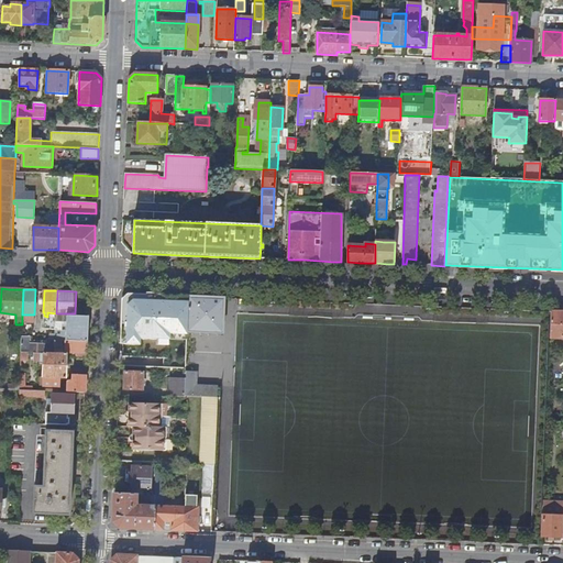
[(230,337),(231,298),(123,295),(121,346),(147,348),(147,342),(195,343),(196,335),(230,337)]
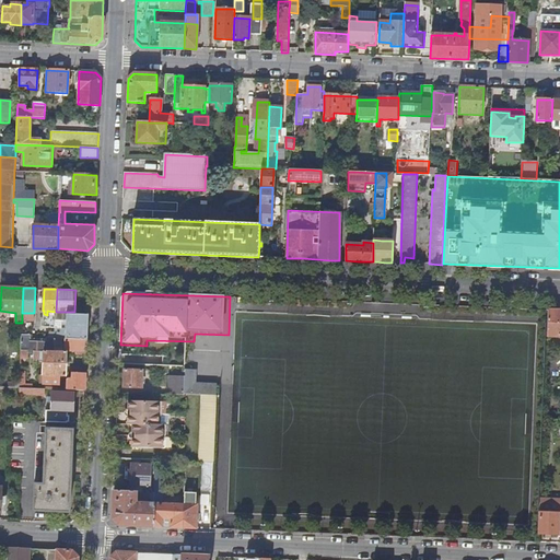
[(559,311),(549,311),(548,337),(559,336),(559,311)]
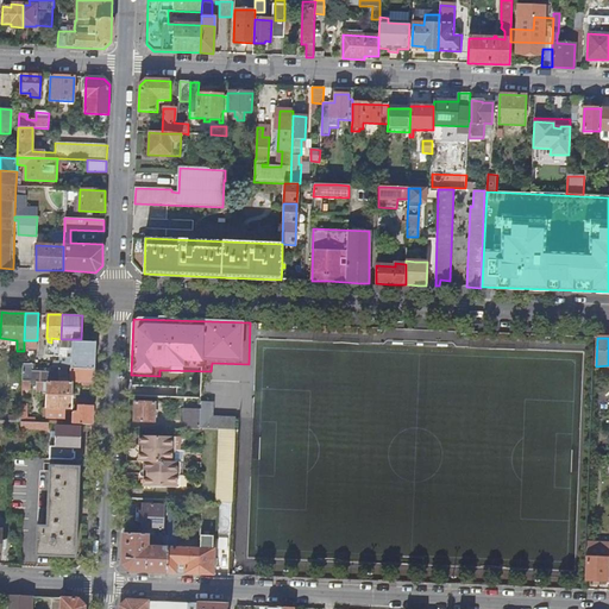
[(71,351),(71,369),(95,370),(96,343),(68,341),(68,351),(71,351)]
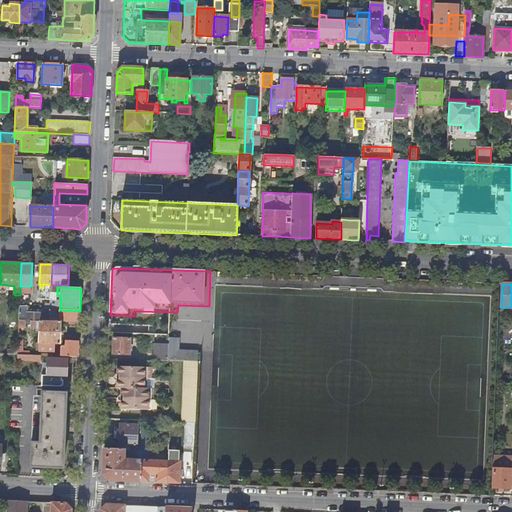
[(19,320),(26,321),(31,321),(49,322),(49,313),(27,312),(27,306),(20,306),(19,320)]
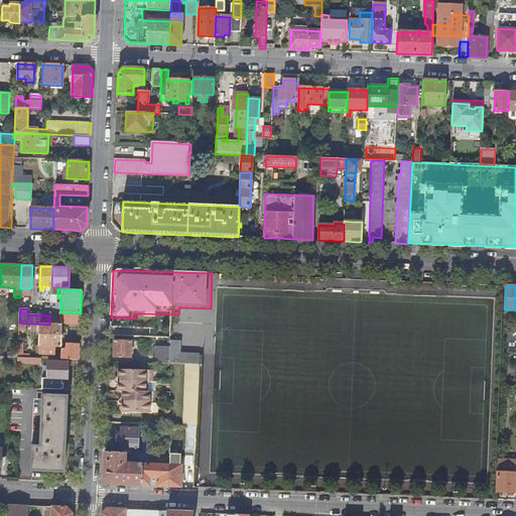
[(50,312),(49,315),(49,325),(31,324),(31,331),(37,331),(40,330),(39,354),(55,354),(55,347),(59,347),(60,325),(56,325),(57,312),(50,312)]
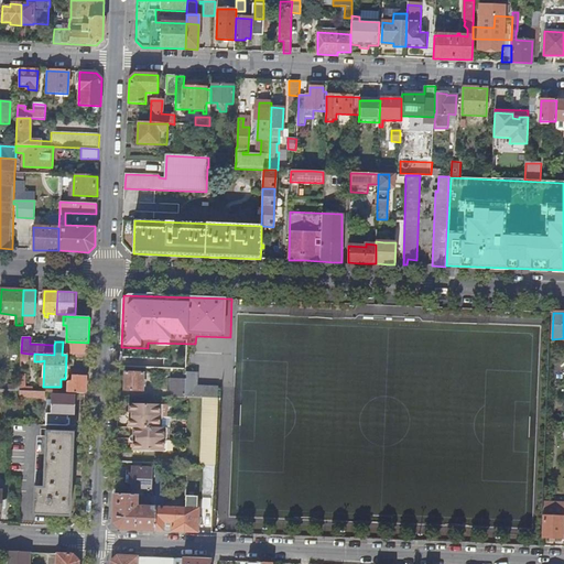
[(73,356),(87,357),(88,343),(66,342),(66,353),(73,353),(73,356)]
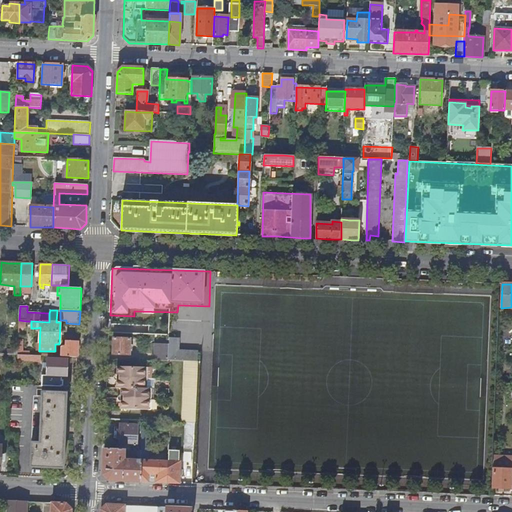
[(19,320),(18,355),(30,355),(30,352),(22,352),(23,340),(25,340),(26,321),(19,320)]
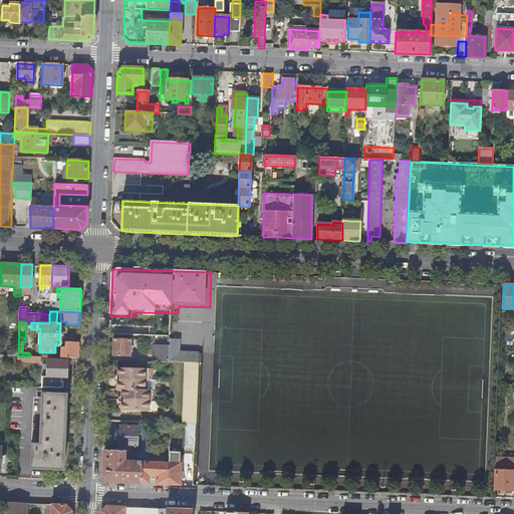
[(169,363),(187,364),(199,364),(199,354),(180,353),(181,341),(170,340),(170,348),(169,363)]
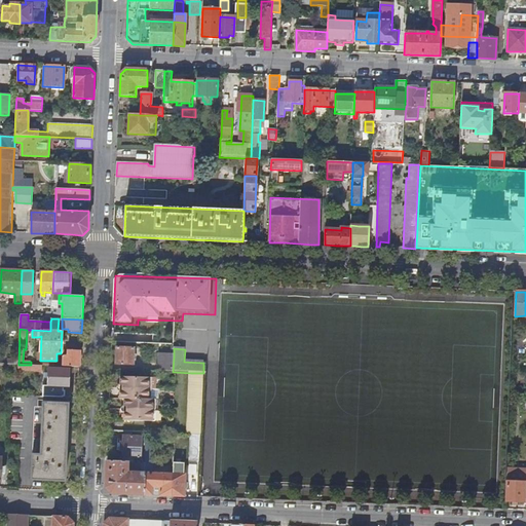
[(117,349),(116,366),(135,366),(135,349),(117,349)]
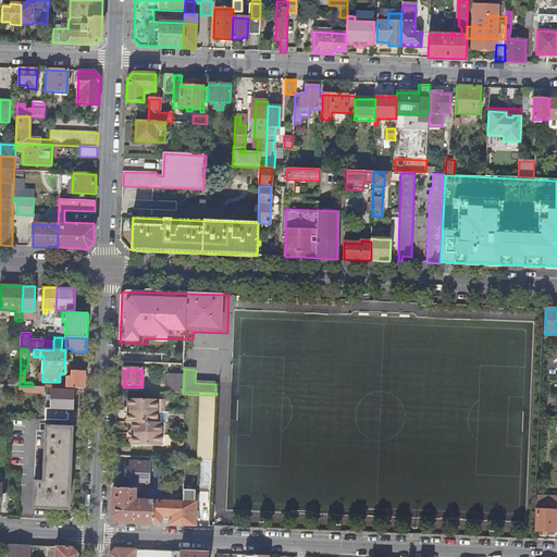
[(66,381),(65,387),(85,388),(86,372),(72,372),(72,375),(72,379),(70,379),(67,378),(67,381),(66,381)]
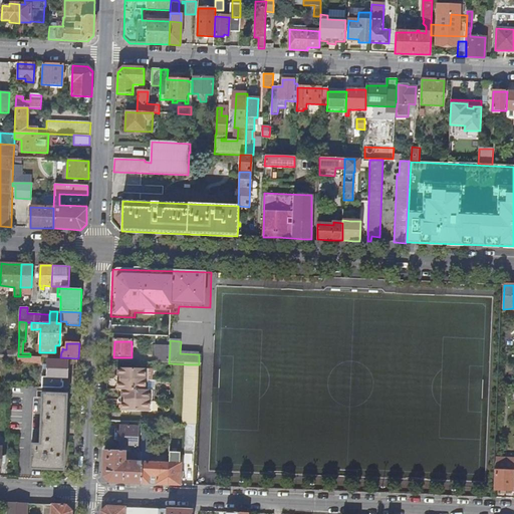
[(159,347),(159,363),(169,363),(170,348),(159,347)]
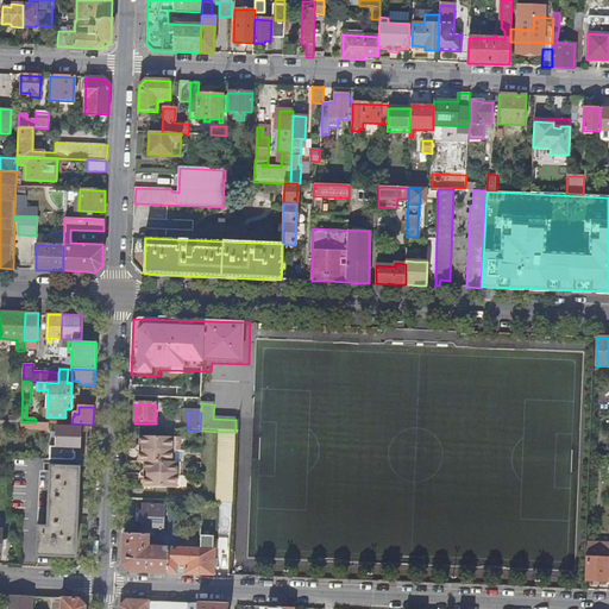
[(57,426),(56,447),(80,449),(81,427),(57,426)]
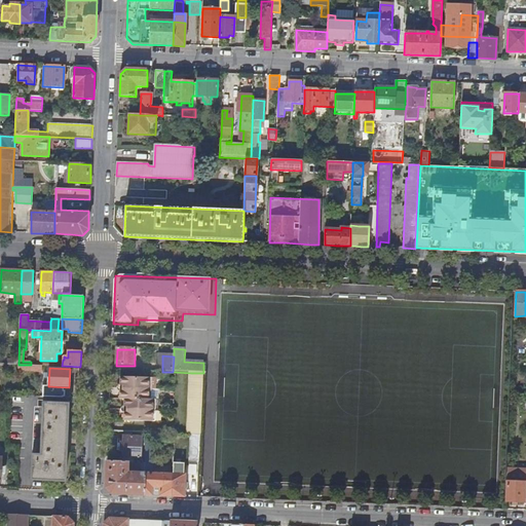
[(200,435),(203,373),(191,373),(189,435),(191,435),(200,435)]
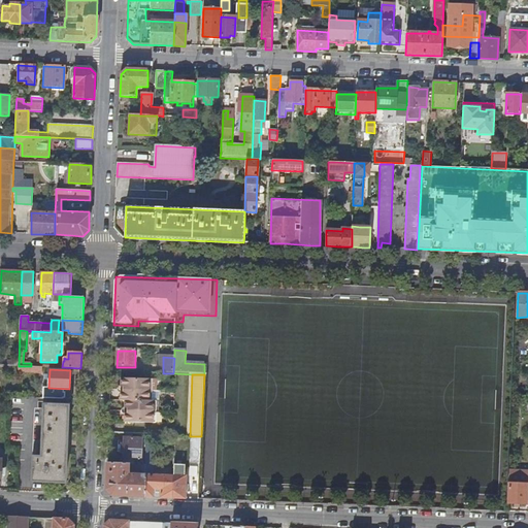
[(160,402),(154,402),(149,402),(150,381),(122,380),(122,388),(124,388),(124,393),(121,393),(121,402),(126,402),(126,409),(128,409),(128,416),(126,416),(125,423),(159,425),(160,402)]
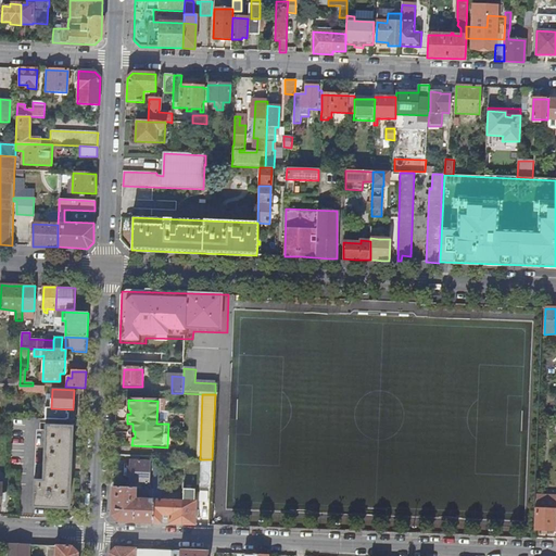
[(43,481),(35,480),(34,507),(70,508),(73,427),(46,426),(43,481)]
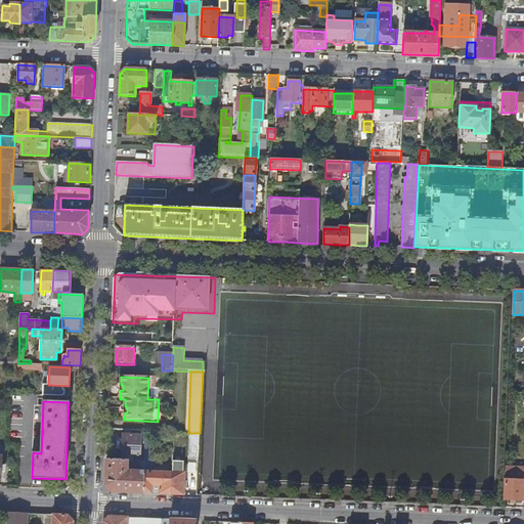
[(199,461),(200,433),(190,433),(189,460),(199,461)]
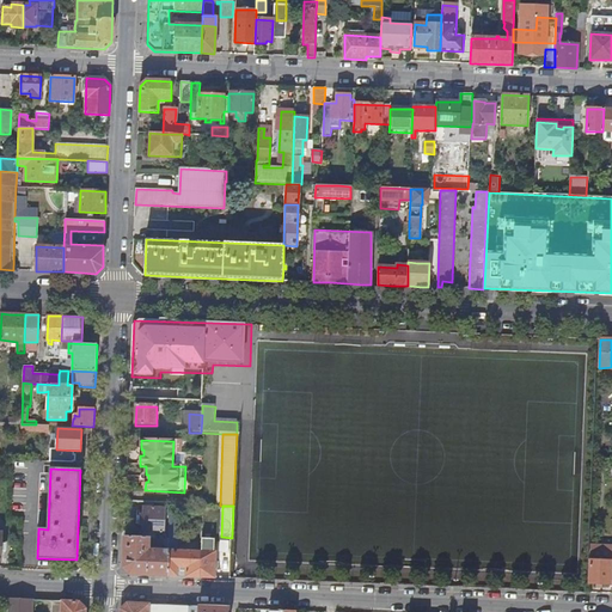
[(145,509),(144,532),(164,533),(165,509),(145,509)]
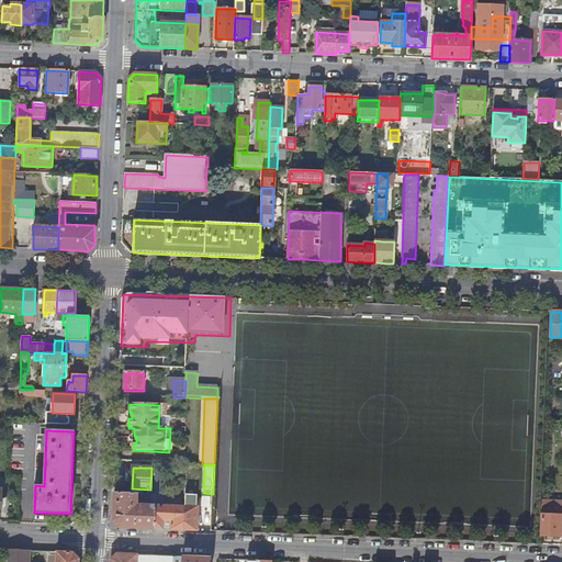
[(156,495),(155,529),(184,531),(186,508),(164,507),(164,499),(165,499),(166,473),(157,472),(156,495)]
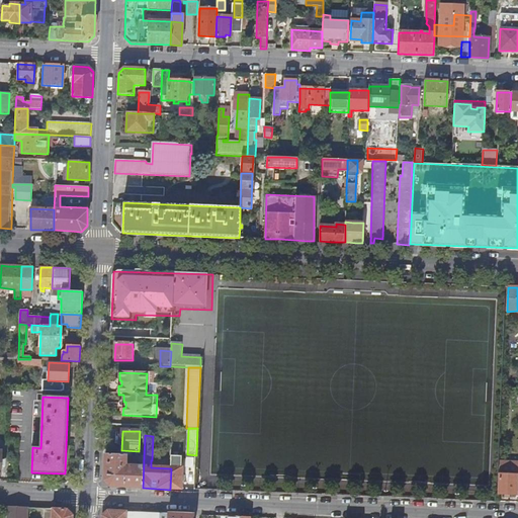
[(104,481),(110,487),(143,488),(144,456),(135,456),(135,462),(141,462),(141,467),(122,466),(122,464),(126,464),(126,456),(105,455),(104,481)]
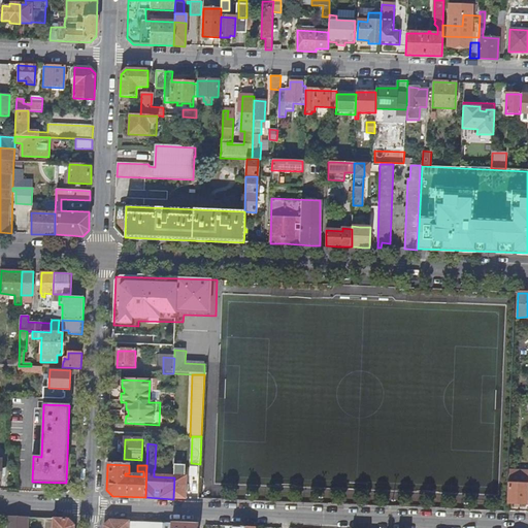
[(174,477),(173,499),(186,499),(186,476),(180,476),(180,468),(174,468),(174,477)]
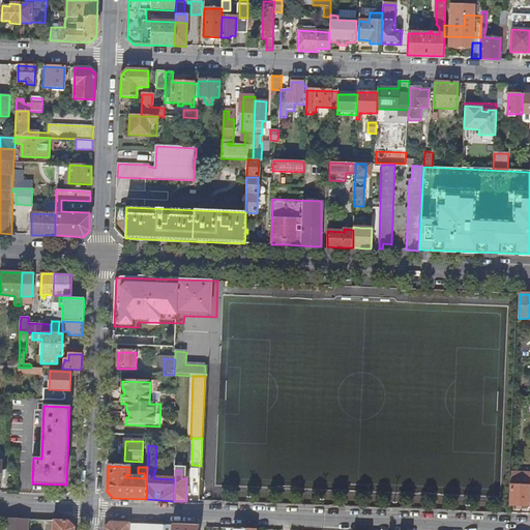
[(511,486),(510,506),(529,507),(529,506),(529,472),(511,472),(511,486)]
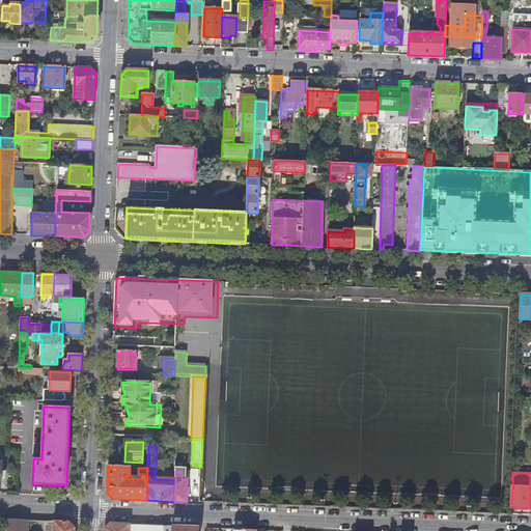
[(28,530),(29,521),(7,520),(6,530),(28,530)]
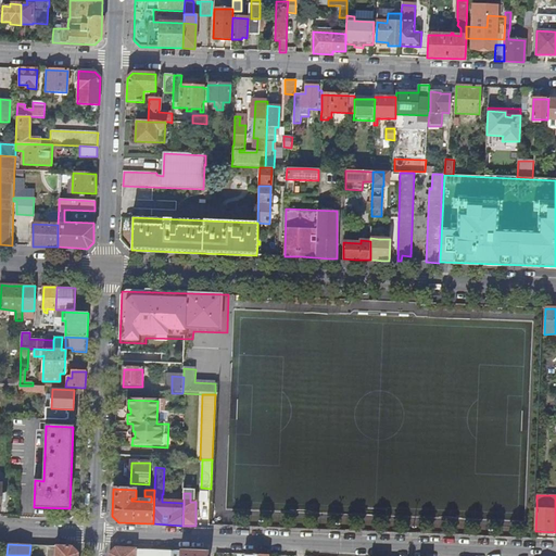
[(77,555),(78,553),(72,546),(57,546),(55,555),(77,555)]
